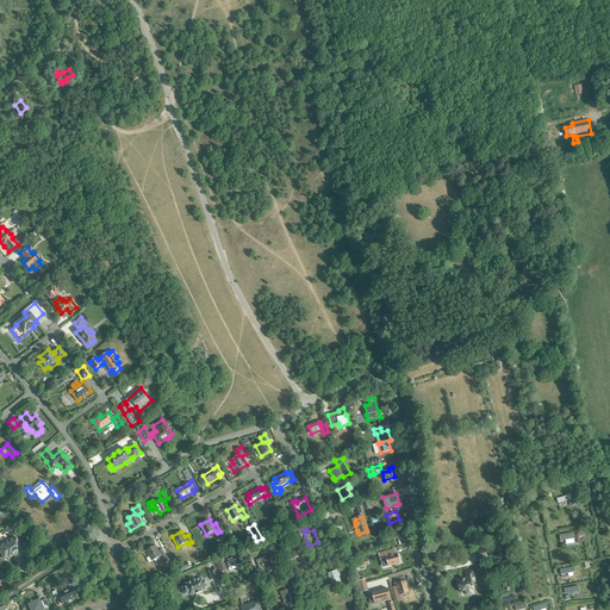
[(576,536),(565,539),(565,542),(573,541),(574,551),(578,549),(577,540),(576,540),(576,536)]
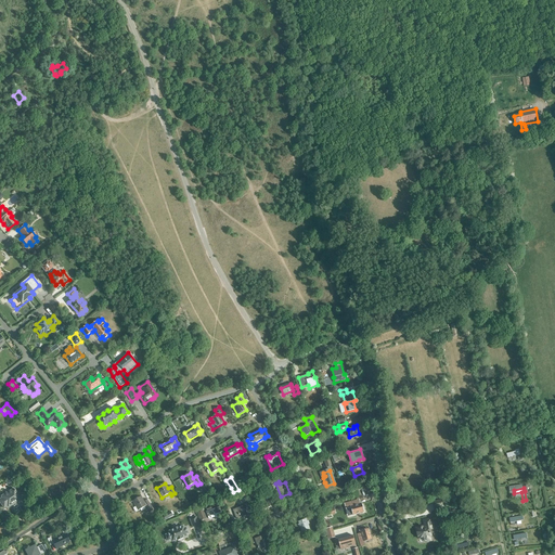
[(20,497),(18,497),(14,489),(1,497),(1,498),(0,499),(0,502),(3,508),(7,506),(8,507),(11,504),(12,505),(16,503),(22,500),(20,497)]
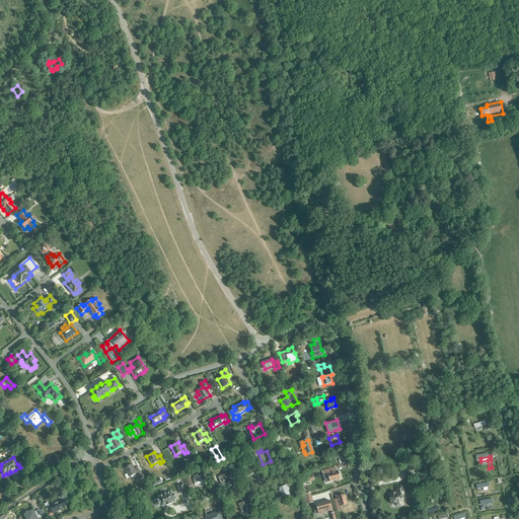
[(138,467),(135,468),(132,464),(125,468),(127,473),(125,475),(127,478),(137,473),(140,479),(144,476),(142,473),(141,473),(138,467)]
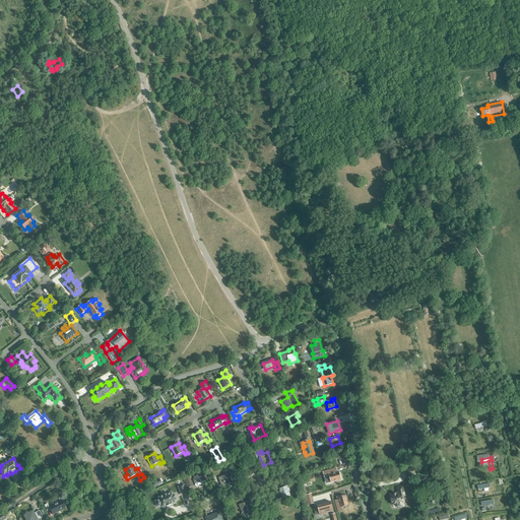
[(242,469),(246,477),(254,474),(252,469),(254,468),(253,465),(242,469)]
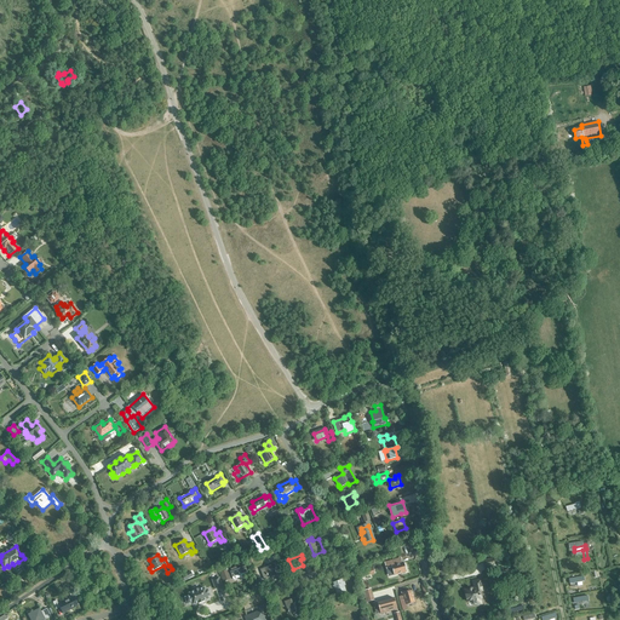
[(401,563),(400,558),(385,563),(386,568),(391,567),(394,575),(406,572),(403,562),(401,563)]
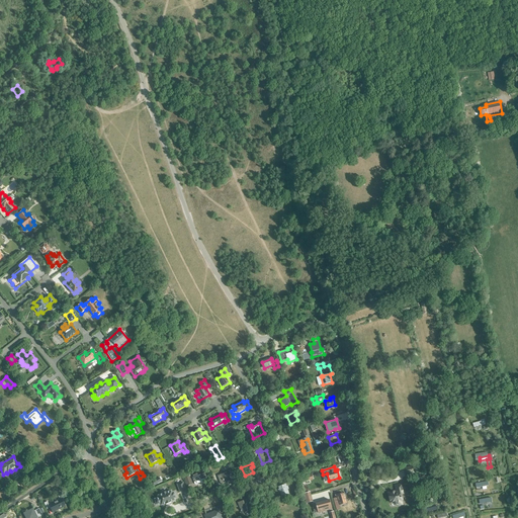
[(230,478),(229,478),(228,476),(230,476),(229,471),(216,477),(220,486),(231,481),(230,478)]
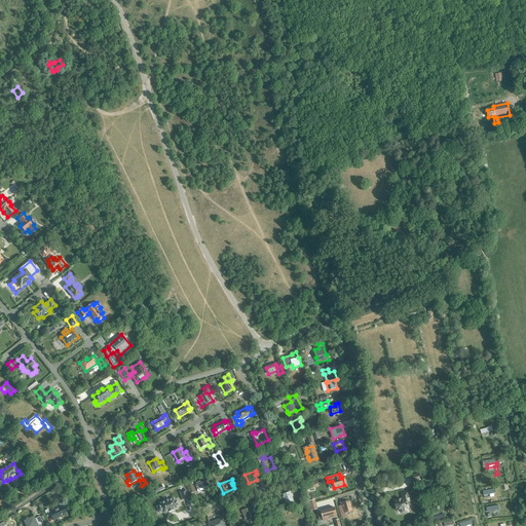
[(198,492),(211,487),(208,480),(198,483),(198,481),(194,482),(198,492)]
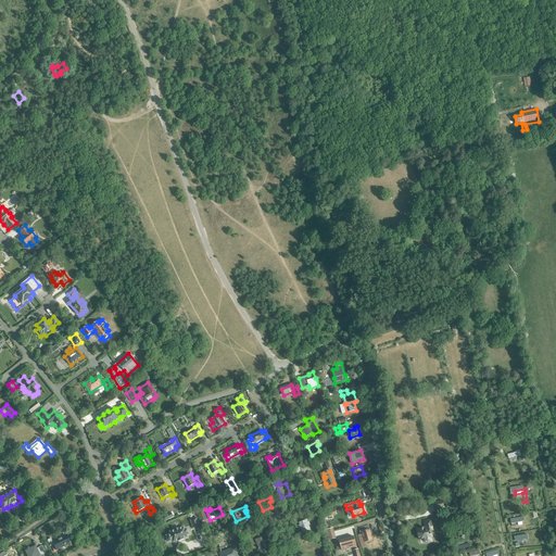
[(197,517),(190,519),(193,528),(200,526),(197,517)]
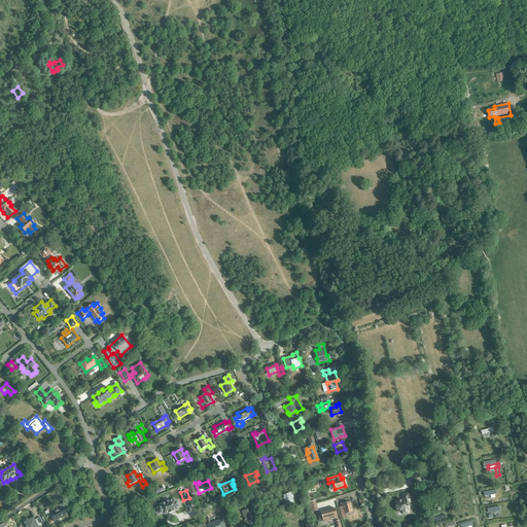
[(501,499),(500,490),(495,490),(496,494),(491,494),(491,497),(492,500),(501,499)]
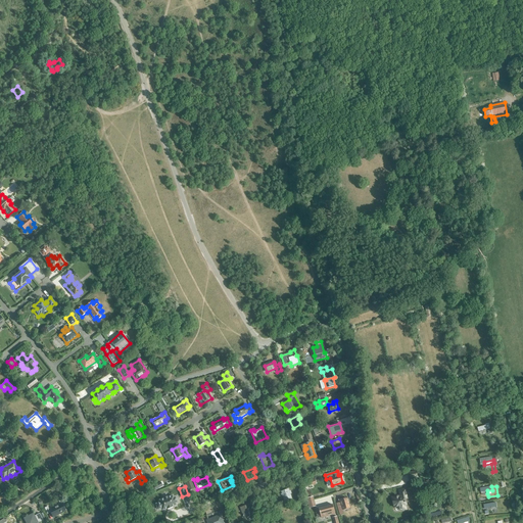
[(290,491),(289,491),(288,489),(282,491),(282,494),(281,494),(282,496),(283,496),(284,500),(291,497),(290,494),(291,493),(290,491)]
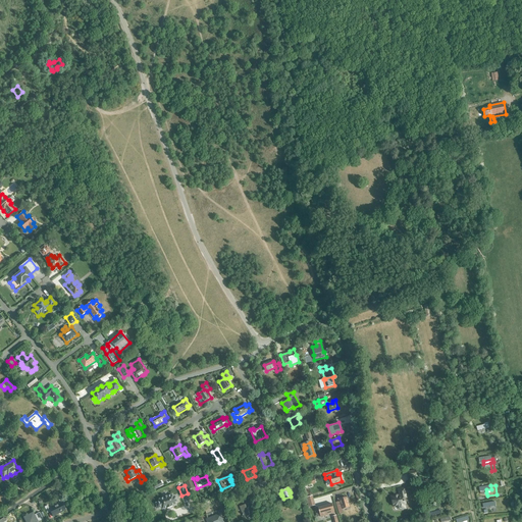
[(394,507),(398,506),(399,508),(399,509),(400,509),(401,509),(404,509),(403,506),(406,506),(403,496),(406,494),(406,493),(406,491),(405,488),(399,489),(400,496),(398,497),(398,496),(397,496),(396,494),(396,496),(395,496),(395,497),(394,497),(393,499),(394,507)]
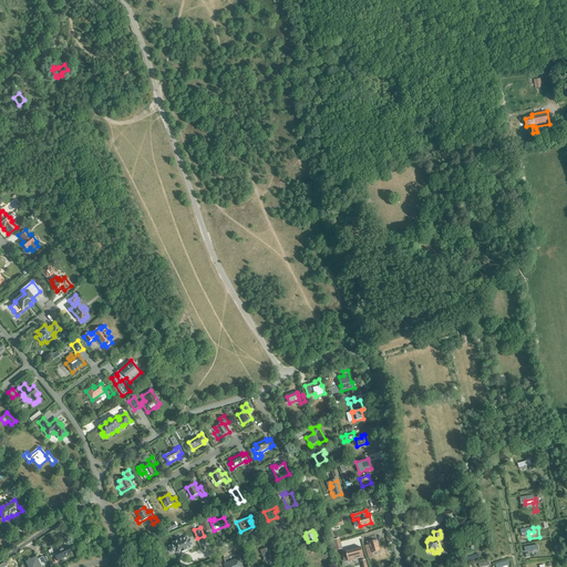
[(174,545),(172,546),(174,552),(176,552),(177,554),(182,552),(182,553),(187,550),(186,549),(191,548),(191,546),(193,545),(191,539),(188,539),(187,537),(183,539),(182,538),(177,540),(177,542),(173,543),(174,545)]
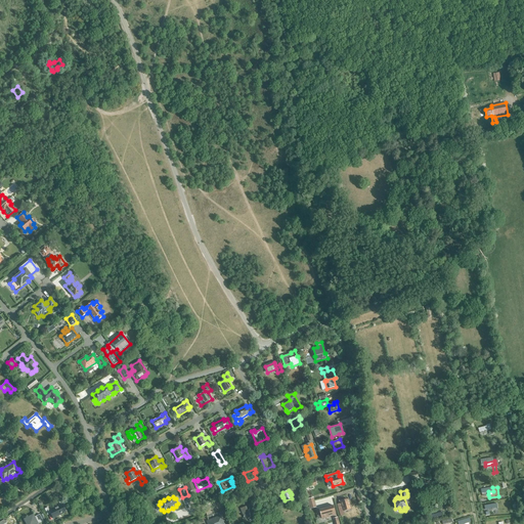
[(348,499),(346,500),(346,498),(342,499),(343,501),(341,501),(341,504),(344,511),(351,509),(348,499)]
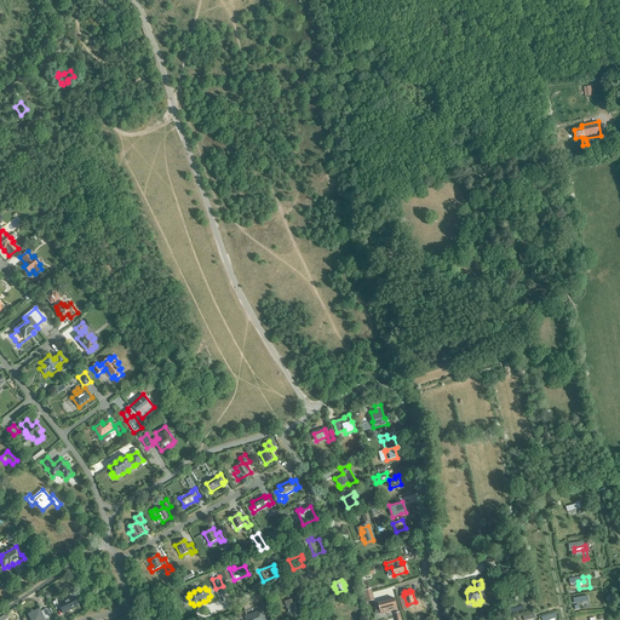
[(63,614),(78,607),(73,597),(58,604),(57,601),(52,602),(56,609),(59,608),(63,614)]
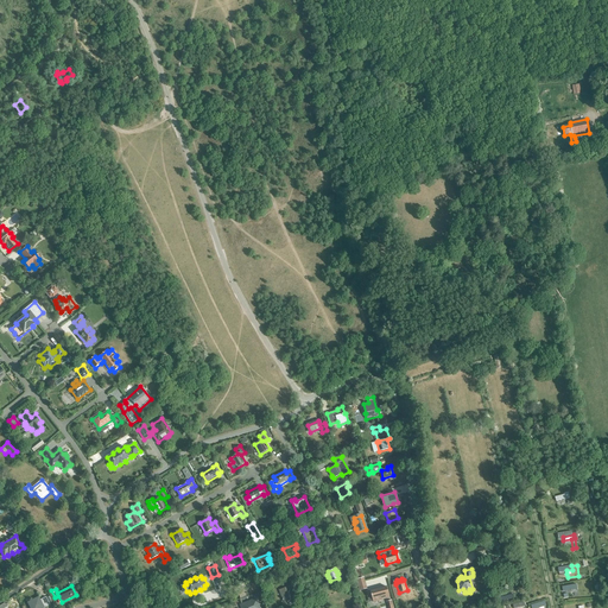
[(290,601),(293,600),(289,587),(279,590),(284,601),(289,600),(290,601)]
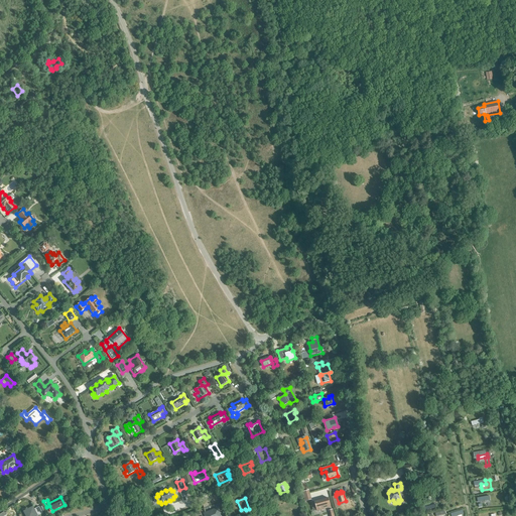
[(316,511),(331,507),(328,498),(313,502),(316,511)]
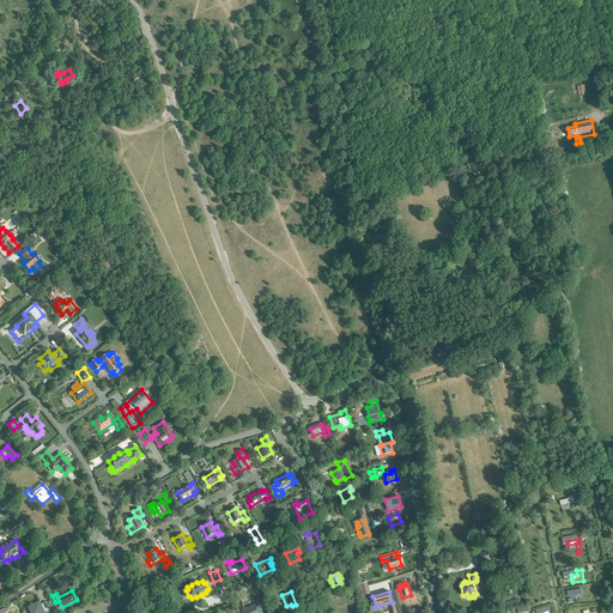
[(47,602),(41,605),(38,601),(28,607),(30,612),(44,612),(46,612),(50,611),(47,602)]
